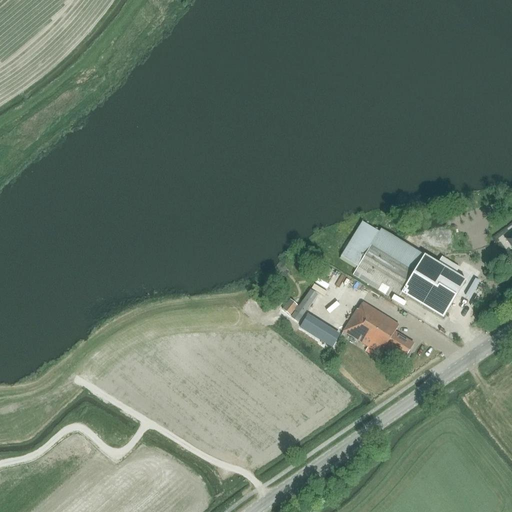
[(358,228),(340,257),(357,268),(352,276),(388,297),(391,292),(399,297),(401,294),(442,319),(465,281),(455,275),(459,268),(445,260),(441,266),(427,258),(393,237),(388,234),(381,230),(376,238),(358,228)]
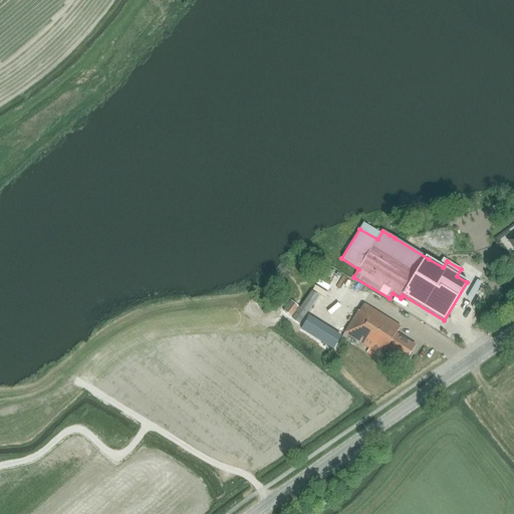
[(318,297),(311,292),(291,319),(299,324),(318,297)]
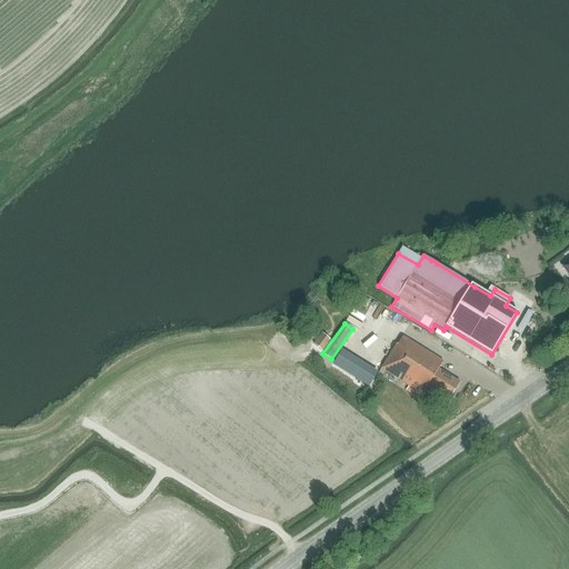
[(331,340),(322,333),(313,345),(322,351),(331,340)]
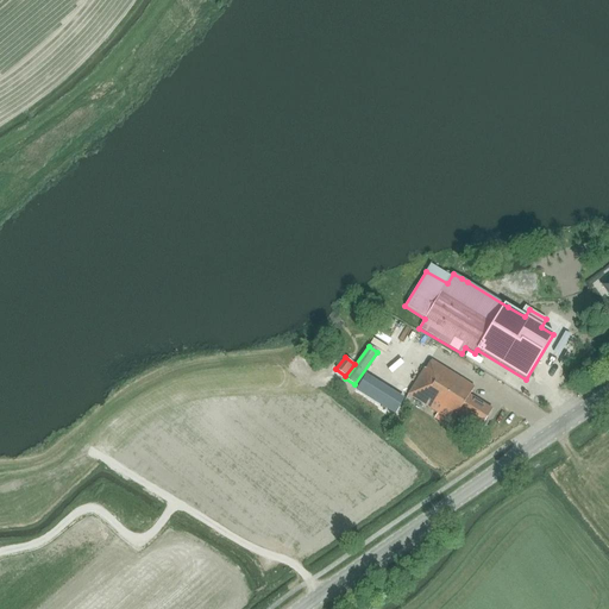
[(424,371),(408,395),(438,413),(434,419),(447,427),(451,421),(452,422),(457,414),(479,428),(491,409),(469,395),(473,388),(431,360),(424,371)]
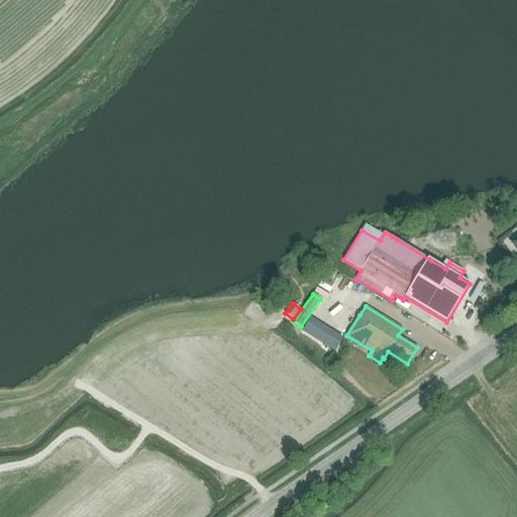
[(343,338),(311,317),(303,330),(335,351),(343,338)]
